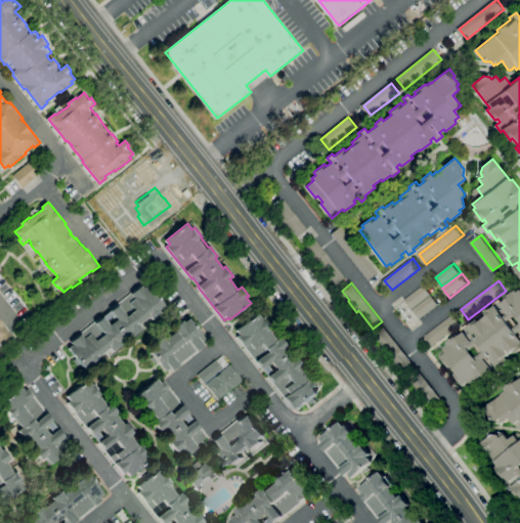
[(87,369),(70,348),(74,345),(72,342),(143,285),(145,288),(149,285),(166,306),(161,310),(163,312),(154,319),(149,322),(146,319),(143,321),(146,324),(142,328),(143,330),(135,337),(132,333),(122,341),(123,344),(123,345),(115,351),(115,350),(103,358),(105,361),(97,367),(94,363),(87,369)]
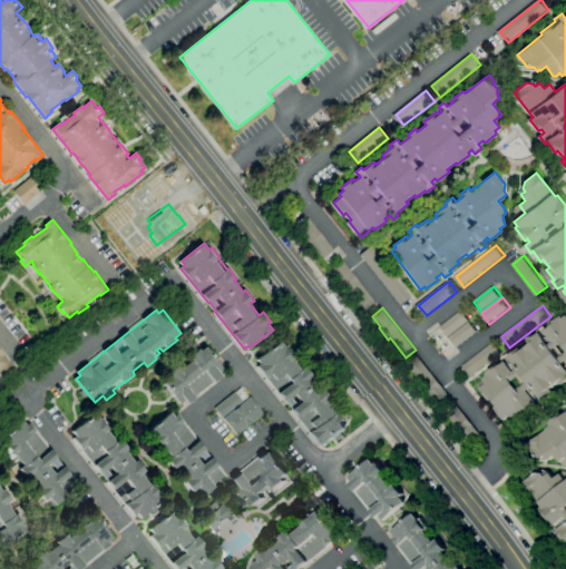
[(450,336),(442,326),(464,310),(471,321),(450,336)]
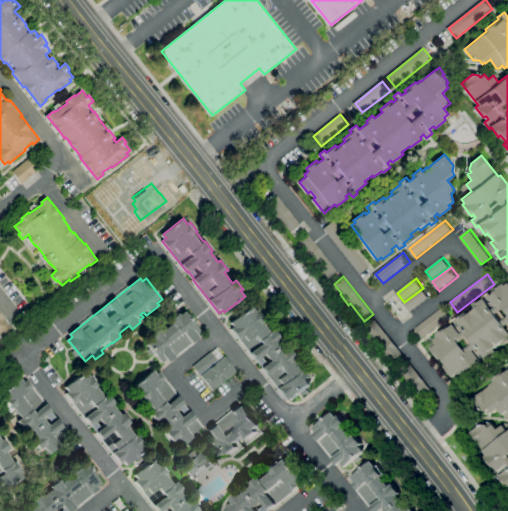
[(457,380),(446,366),(449,364),(444,358),(442,360),(433,348),(440,343),(438,340),(442,337),(440,335),(449,328),(450,330),(456,325),(453,321),(459,317),(460,319),(470,311),(472,314),(481,307),(479,305),(487,299),(485,297),(491,293),(492,294),(507,284),(507,343),(506,342),(498,348),(499,351),(490,357),(492,360),(486,364),(483,361),(457,380)]
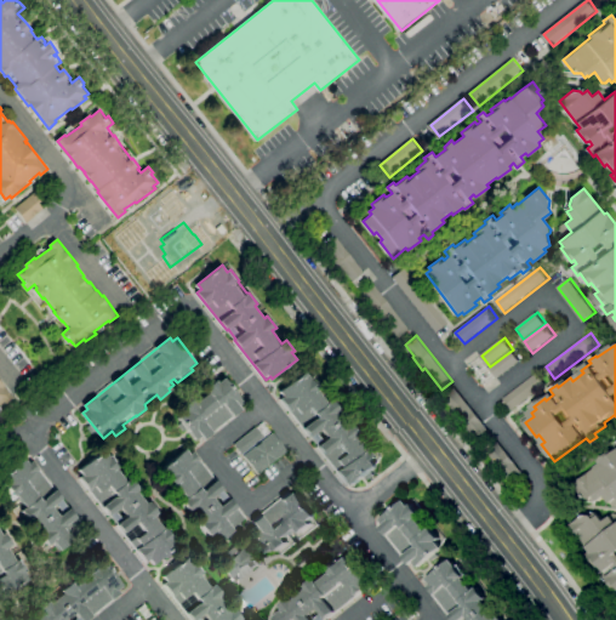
[(500,379),(491,368),(513,350),(522,360),(500,379)]
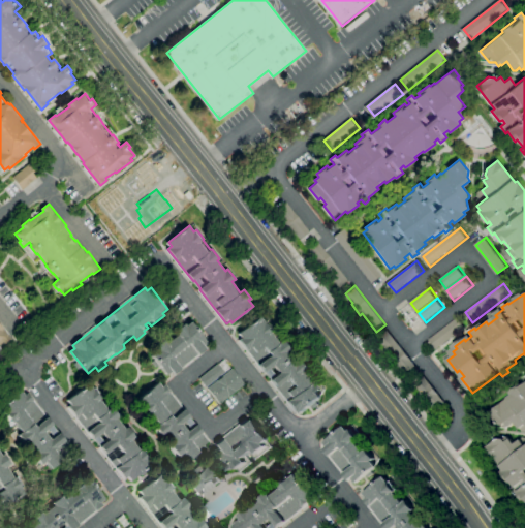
[(304,413),(301,409),(297,412),(272,379),(266,371),(265,372),(240,340),(243,337),(240,333),(260,316),(265,320),(267,318),(275,329),(274,330),(281,339),(282,338),(291,349),(289,351),(296,361),(298,359),(299,360),(307,369),(303,372),(307,377),(310,375),(314,380),(315,380),(322,389),(320,391),(325,396),(304,413)]
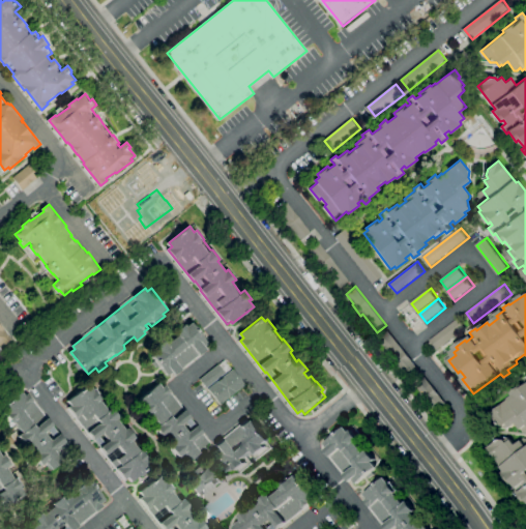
[(439,350),(438,348),(436,350),(431,343),(433,342),(431,340),(460,318),(468,328),(439,350)]
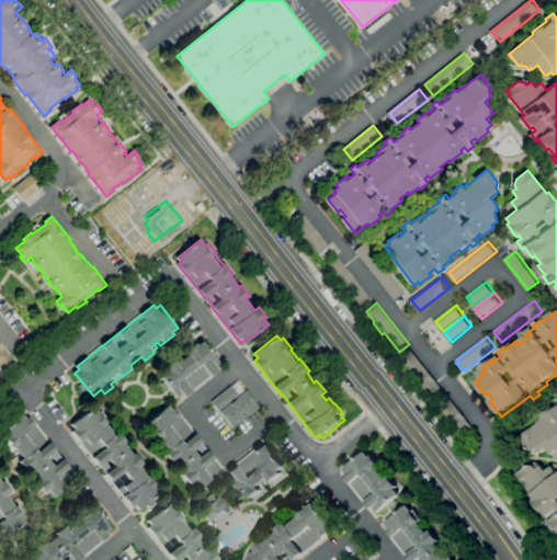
[(0,340),(14,358),(7,364),(6,363),(0,366),(0,340)]
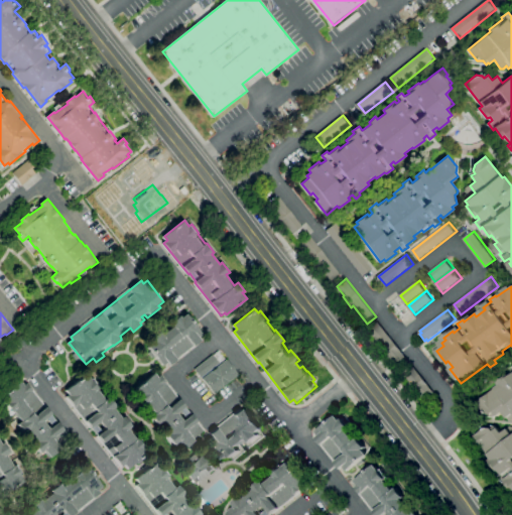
[(164,366),(148,345),(153,341),(152,339),(161,331),(164,335),(174,327),(171,323),(180,314),(182,317),(187,312),(205,334),(201,338),(202,340),(171,365),(169,362),(164,366)]
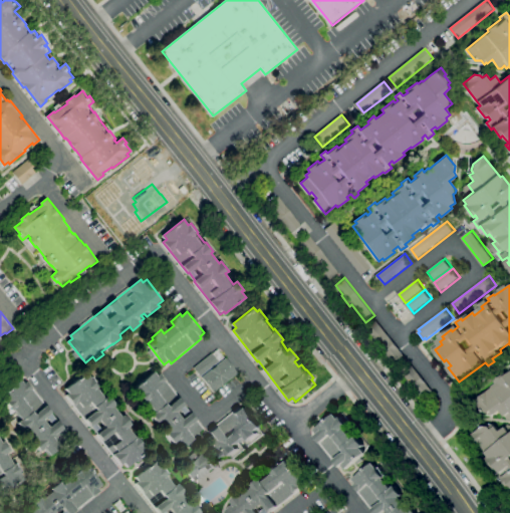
[(399,365),(369,327),(378,320),(409,358),(399,365)]
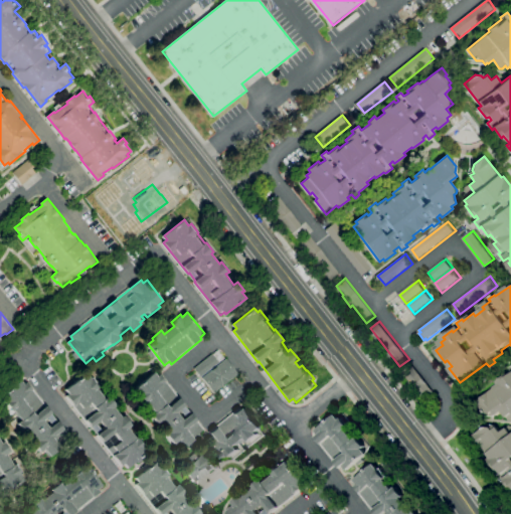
[(216,392),(196,367),(214,353),(221,362),(228,358),(240,373),(216,392)]
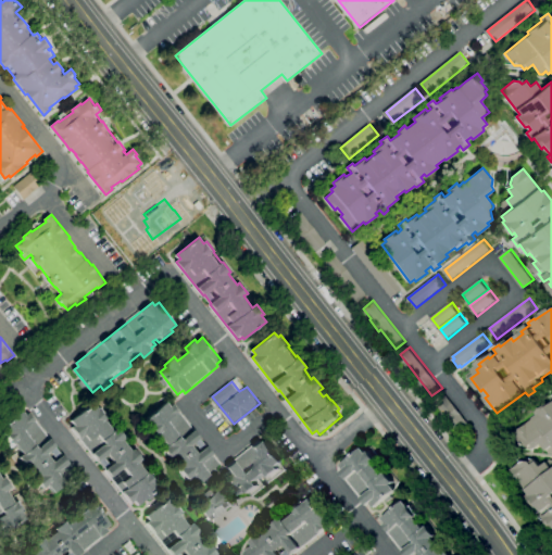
[(461,432),(453,423),(452,423),(443,412),(437,402),(447,393),(472,424),(461,432)]
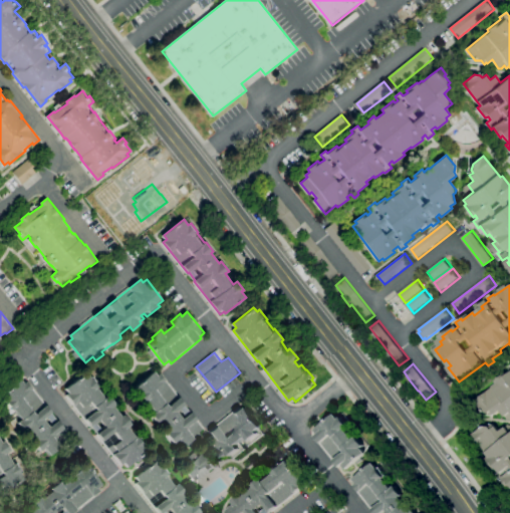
[(184,447),(179,440),(175,443),(168,434),(170,432),(163,422),(160,424),(153,414),(156,411),(148,401),(145,404),(138,395),(140,394),(136,388),(156,370),(159,374),(162,373),(205,428),(194,438),(195,439),(184,447)]
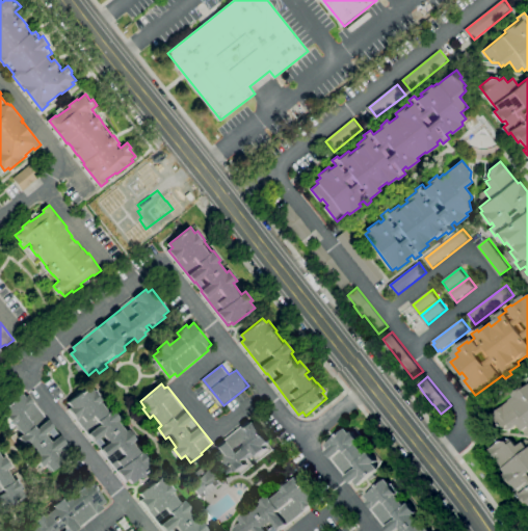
[(133,482),(130,479),(127,481),(70,408),(73,406),(70,402),(90,385),(96,391),(98,389),(105,398),(102,400),(103,400),(102,401),(106,407),(110,404),(122,419),(119,421),(126,429),(128,427),(137,439),(133,442),(137,447),(139,445),(144,450),(146,450),(153,458),(151,460),(155,466),(133,482)]
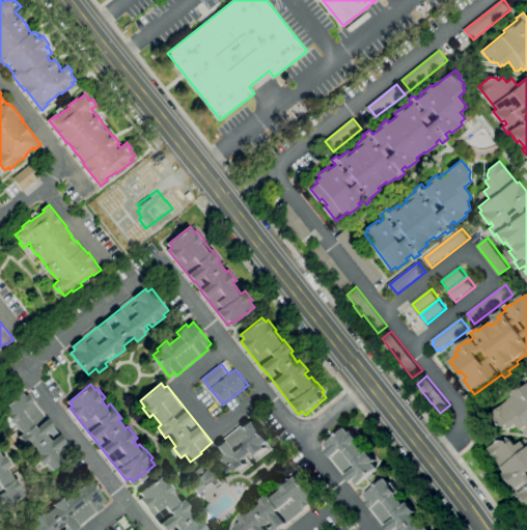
[(526,433),(521,424),(515,427),(514,426),(511,429),(508,426),(503,424),(494,414),(517,395),(516,393),(526,384),(526,433)]
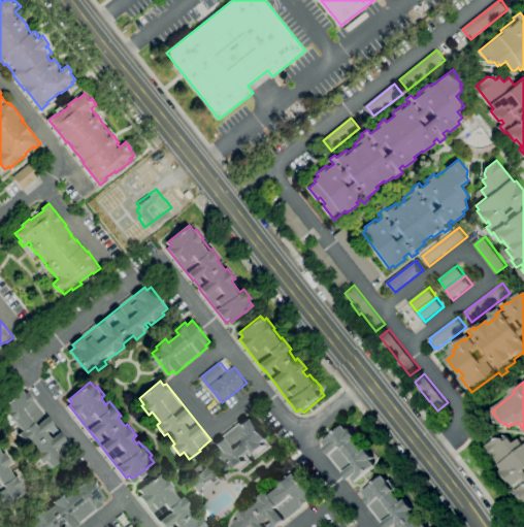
[(53,467),(46,460),(43,463),(36,454),(38,452),(30,441),(28,443),(27,442),(26,442),(20,434),(21,434),(20,433),(24,430),(14,420),(14,421),(7,412),(6,413),(0,404),(24,386),(29,392),(75,450),(53,467)]
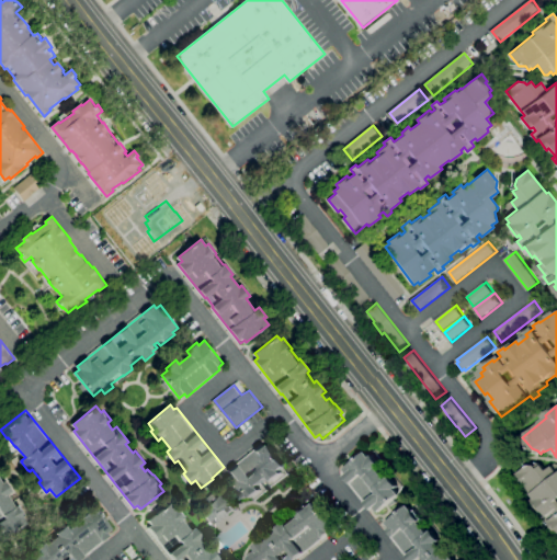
[(256,501),(252,496),(252,498),(250,495),(245,500),(227,478),(231,473),(229,471),(264,444),(265,447),(271,443),(288,466),(282,470),(284,472),(283,473),(285,477),(276,483),(274,481),(271,477),(260,486),(263,490),(262,491),(264,493),(256,501)]
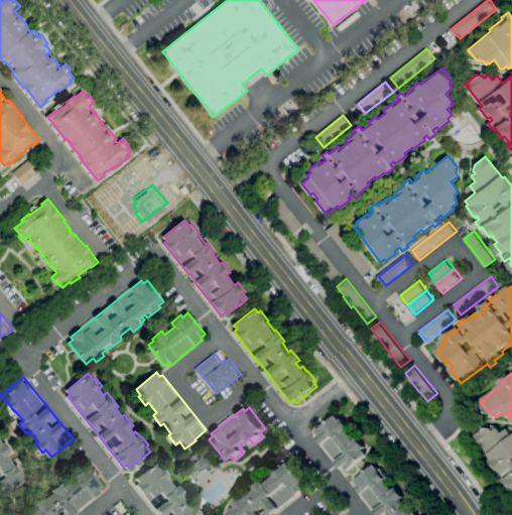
[(350,472),(346,467),(343,469),(318,438),(322,435),(317,430),(341,412),(353,427),(349,430),(354,435),(357,433),(368,447),(366,449),(370,455),(350,472)]
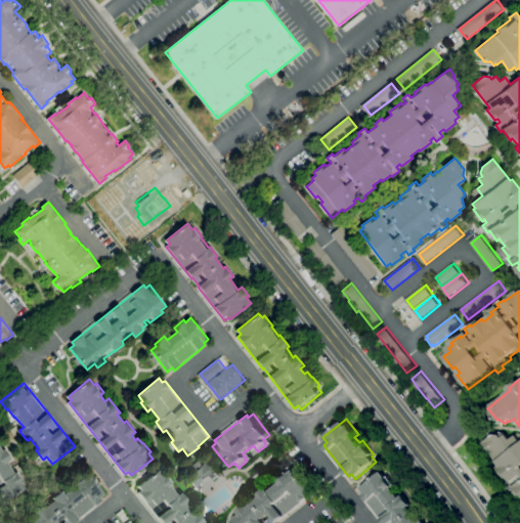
[(519,492),(516,488),(514,490),(509,483),(513,480),(511,476),(508,478),(500,467),(502,465),(484,442),(495,434),(503,435),(506,432),(508,434),(509,434),(512,439),(519,434),(519,492)]
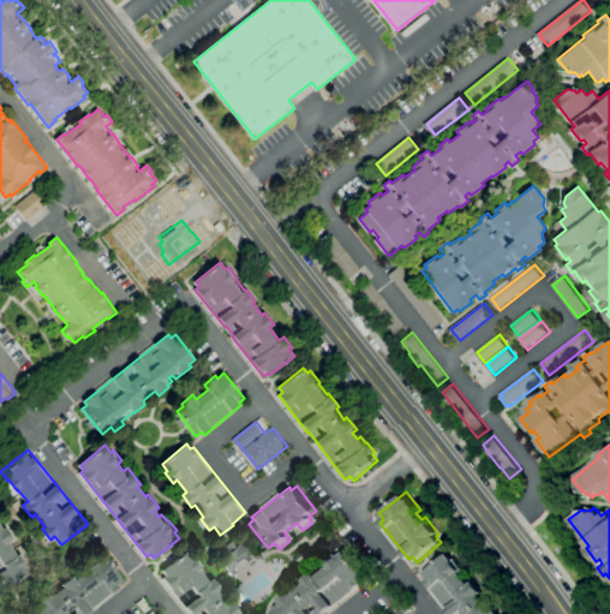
[(1,591),(0,589),(0,524),(4,530),(9,528),(15,537),(13,538),(15,540),(13,540),(22,554),(22,553),(29,564),(27,566),(30,573),(1,591)]
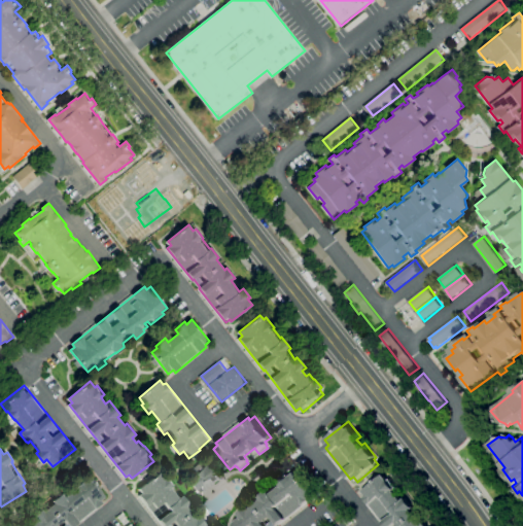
[(199,490),(190,480),(195,477),(190,471),(201,462),(205,468),(209,464),(217,475),(199,490)]
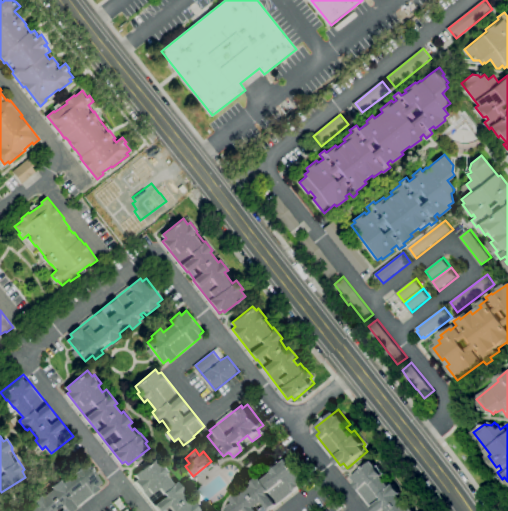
[(161,510),(137,481),(139,479),(136,475),(156,458),(161,464),(163,462),(165,464),(165,463),(172,471),(170,473),(177,482),(178,481),(185,490),(183,492),(191,502),(194,500),(201,510),(199,510),(161,510)]
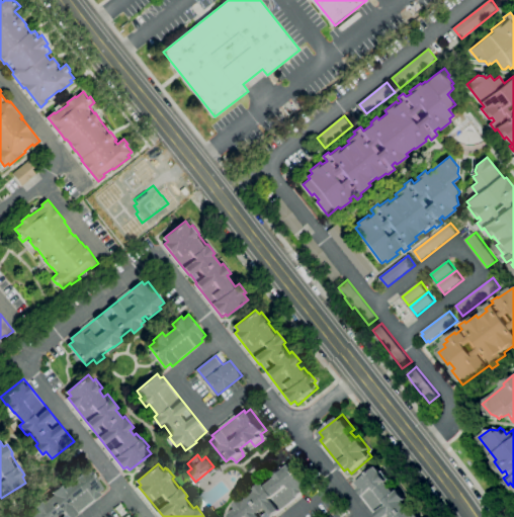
[(275,516),(235,516),(233,514),(240,508),(237,505),(246,497),(248,500),(258,492),(256,489),(266,482),(269,485),(279,477),(276,474),(285,466),(286,468),(292,463),(310,486),(306,490),(308,492),(275,516)]
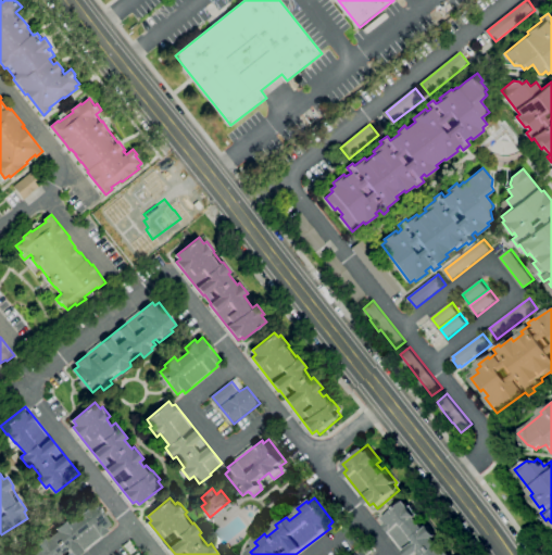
[(409,554),(385,526),(389,522),(385,518),(408,501),(411,505),(414,503),(422,514),(419,516),(421,516),(418,517),(422,521),(426,519),(439,535),(437,538),(443,546),(446,544),(453,554),(409,554)]
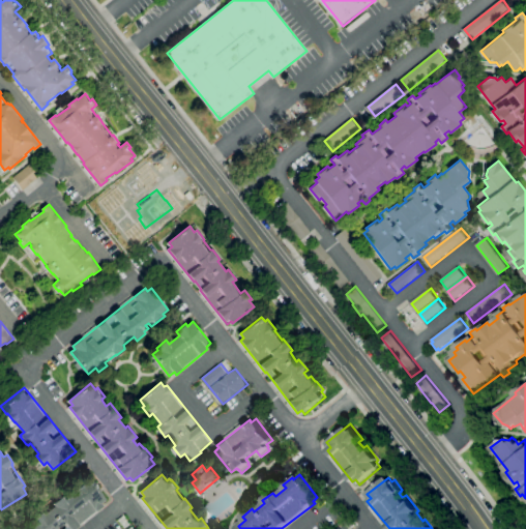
[(75,528),(29,528),(36,523),(33,520),(42,512),(45,515),(55,506),(53,503),(54,503),(52,501),(60,495),(62,497),(63,496),(66,500),(77,491),(76,490),(90,478),(95,483),(97,481),(101,487),(99,489),(107,499),(103,503),(105,505),(75,528)]
